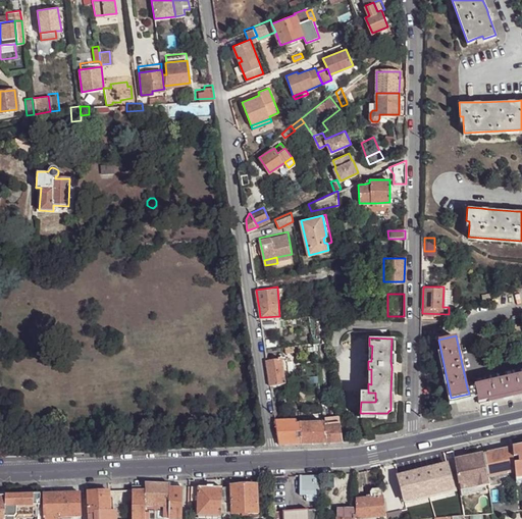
[(281,358),(285,383),(291,382),(286,355),(281,355),(281,358)]
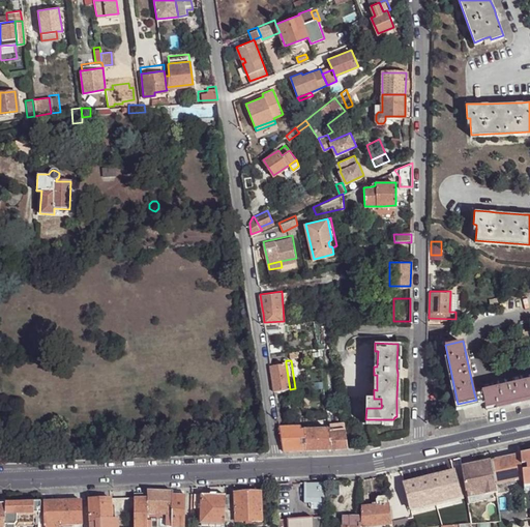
[(270,366),(274,391),(290,389),(286,363),(270,366)]
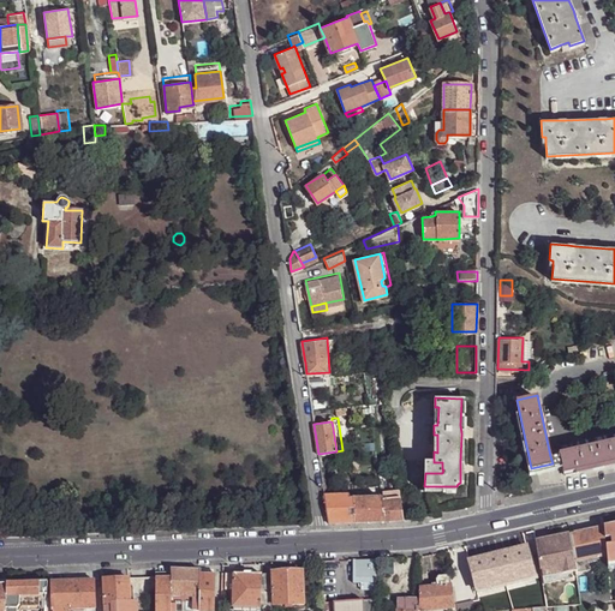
[(614,460),(614,438),(559,451),(560,455),(561,461),(563,472),(614,460)]
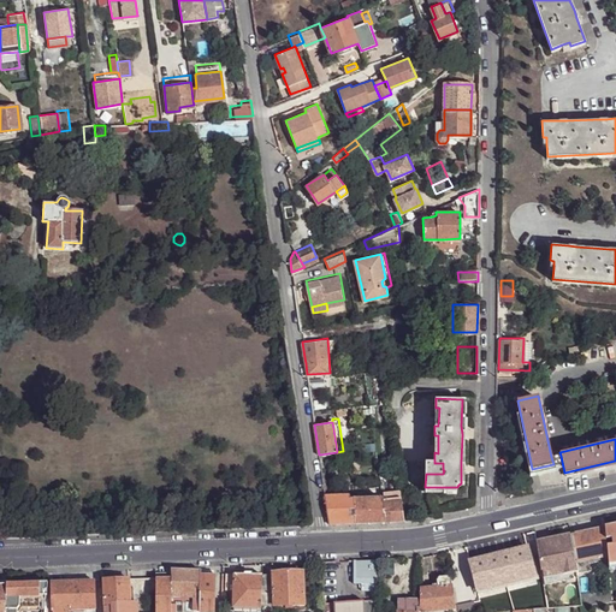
[(426,461),(426,474),(443,474),(444,470),(443,470),(443,463),(434,463),(434,461),(426,461)]
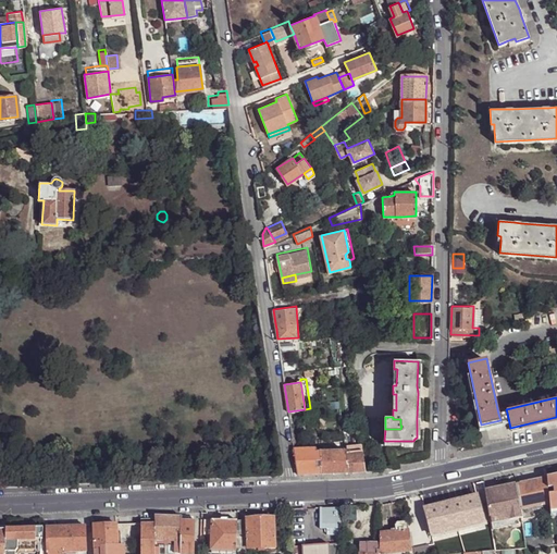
[(347,456),(363,455),(362,446),(355,447),(355,443),(345,444),(346,450),(347,456)]
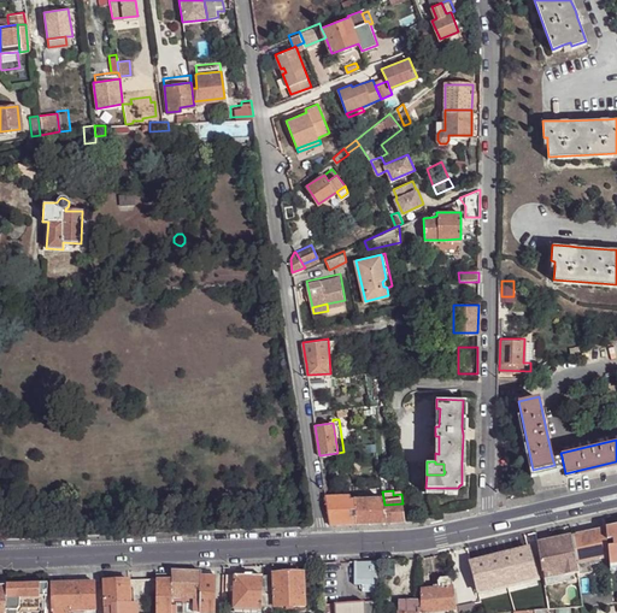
[(356,523),(387,520),(385,505),(383,497),(354,499),(356,523)]
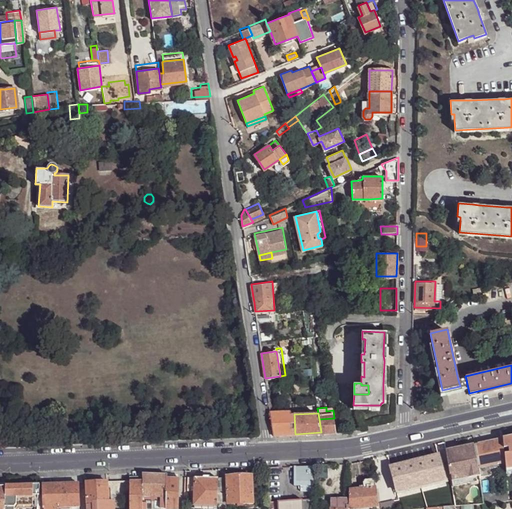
[(275,435),(295,434),(294,414),(270,415),(273,433),(275,435)]
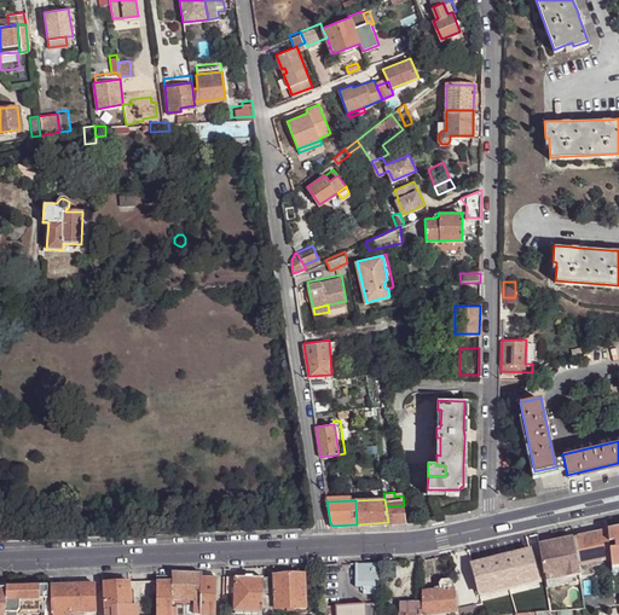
[(406,522),(404,505),(386,506),(388,522),(406,522)]
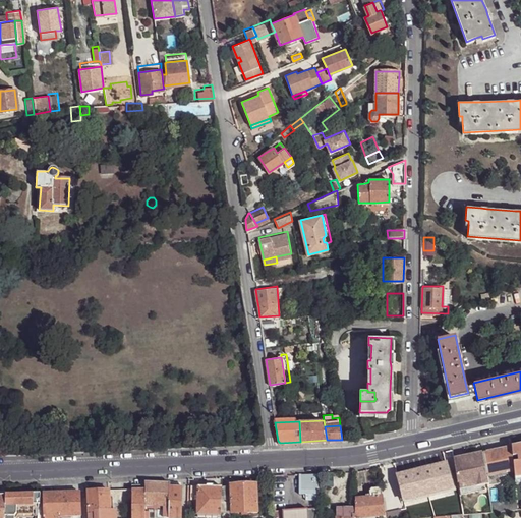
[(520,432),(510,435),(511,444),(514,467),(514,474),(514,475),(520,473),(520,432)]
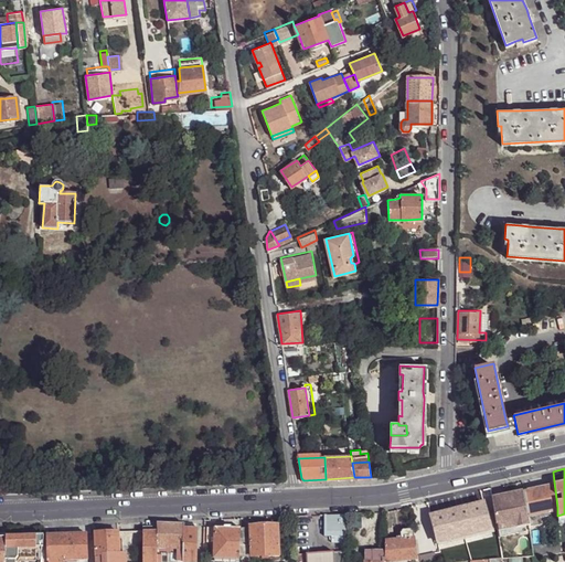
[(554,481),(523,488),(528,513),(553,508),(557,507),(554,481)]
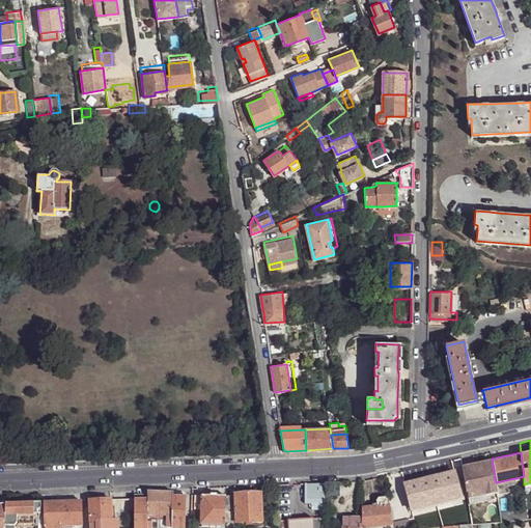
[(496,482),(492,459),(463,465),(468,492),(484,490),(484,494),(491,493),(492,498),(498,497),(496,483),(496,482)]
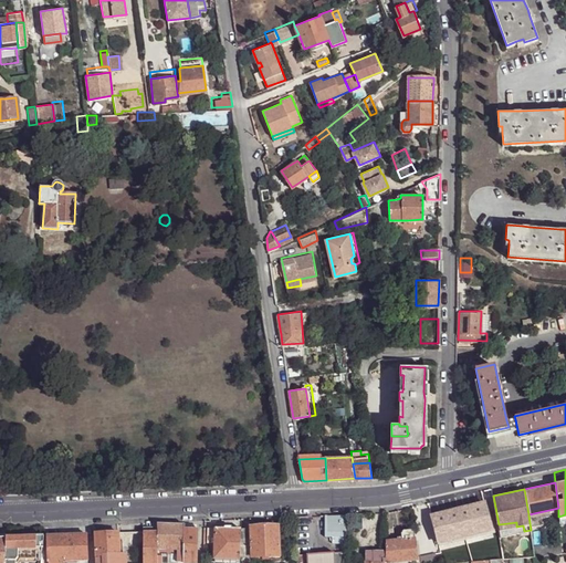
[(432,513),(433,521),(436,529),(439,541),(492,528),(485,500),(432,513)]
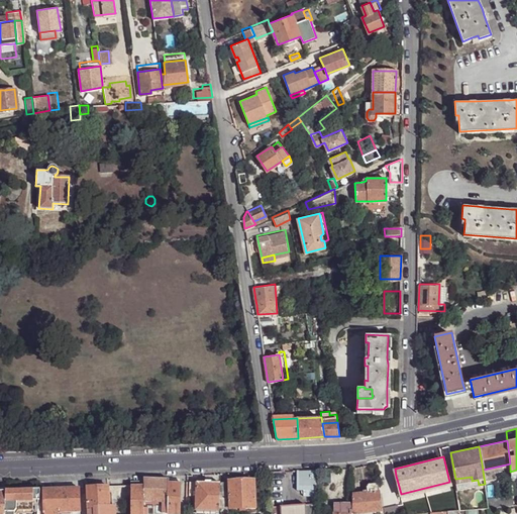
[(168,500),(169,480),(169,477),(143,476),(143,484),(143,500),(144,500),(168,500)]
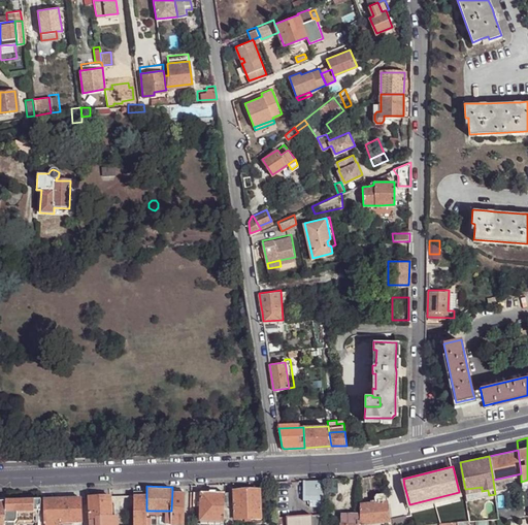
[(482,491),(482,487),(465,489),(466,496),(466,498),(489,495),(488,490),(482,491)]
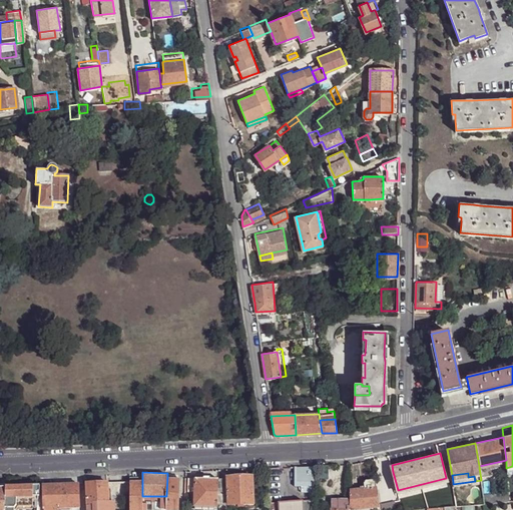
[(226,476),(218,476),(217,503),(252,502),(251,475),(226,475),(226,476)]
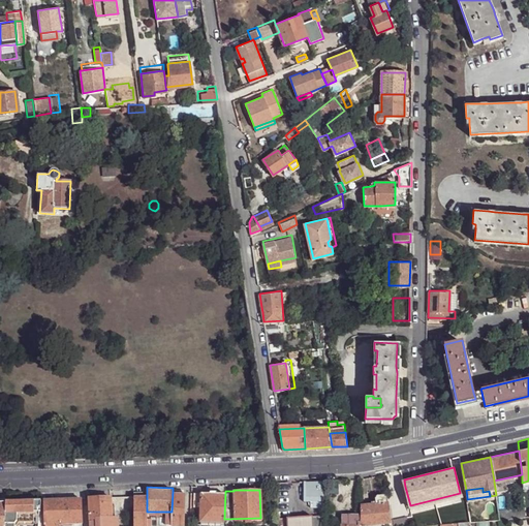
[(184,491),(173,491),(172,512),(170,521),(170,524),(181,524),(183,522),(184,491)]
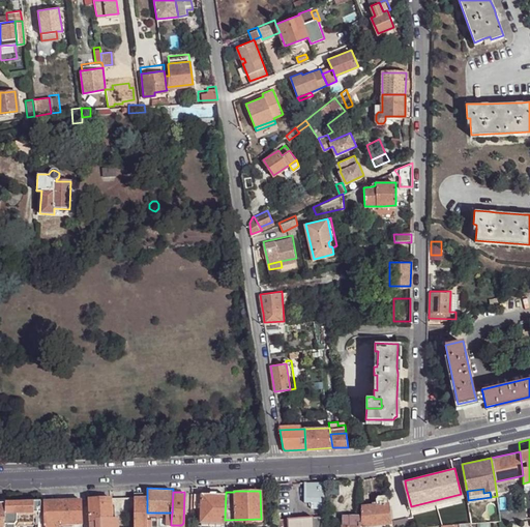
[(225,520),(226,492),(202,492),(202,506),(201,519),(225,520)]
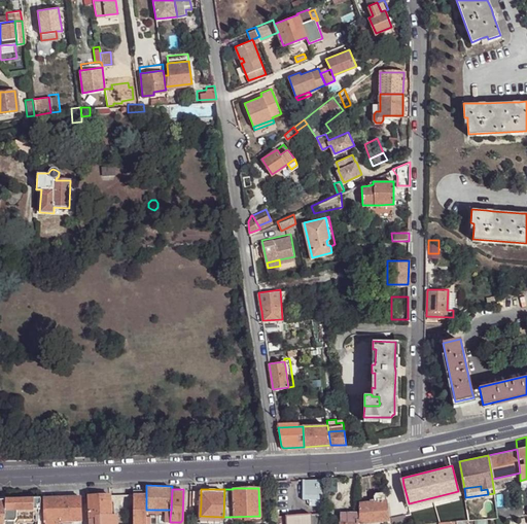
[(109,493),(88,494),(89,523),(111,523),(112,517),(111,499),(111,493),(109,493)]
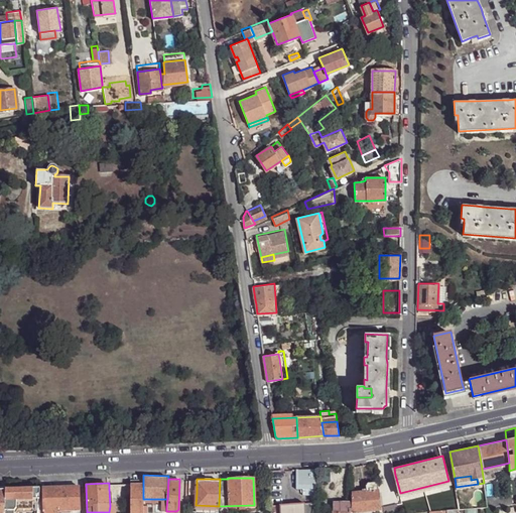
[(143,483),(131,483),(130,512),(146,512),(147,506),(144,506),(144,499),(143,499),(143,483)]
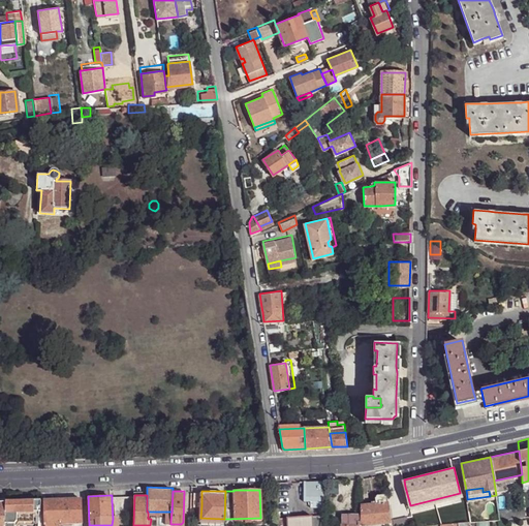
[(81,496),(44,497),(45,521),(62,521),(81,520),(81,496)]
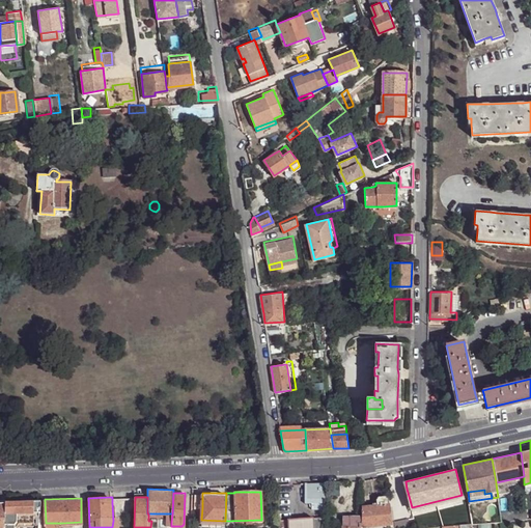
[(394,527),(411,527),(409,517),(391,518),(389,498),(376,499),(376,505),(362,506),(362,515),(343,515),(342,527),(394,527)]
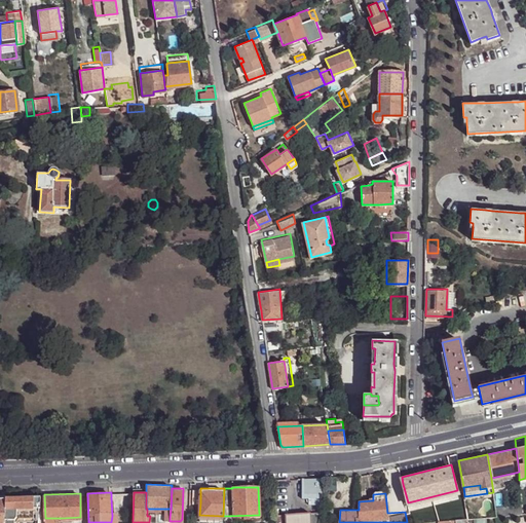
[(34,494),(6,496),(4,522),(13,522),(14,519),(16,516),(32,516),(33,515),(34,506),(34,494)]
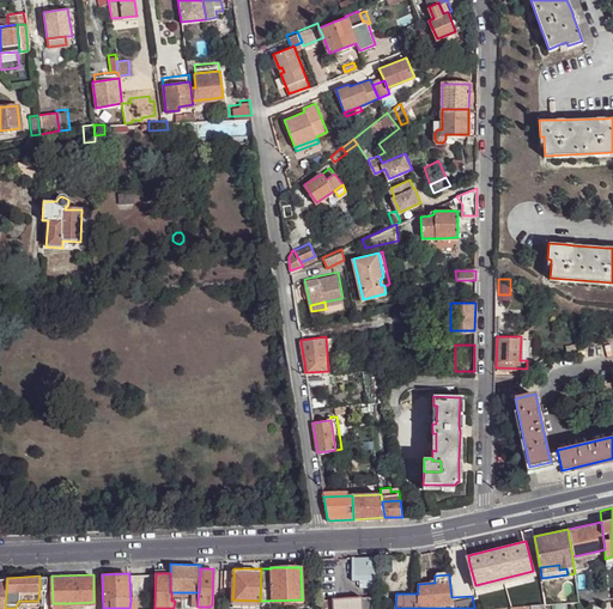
[(521,598),(522,603),(530,603),(542,602),(545,602),(542,583),(536,584),(538,597),(521,598)]
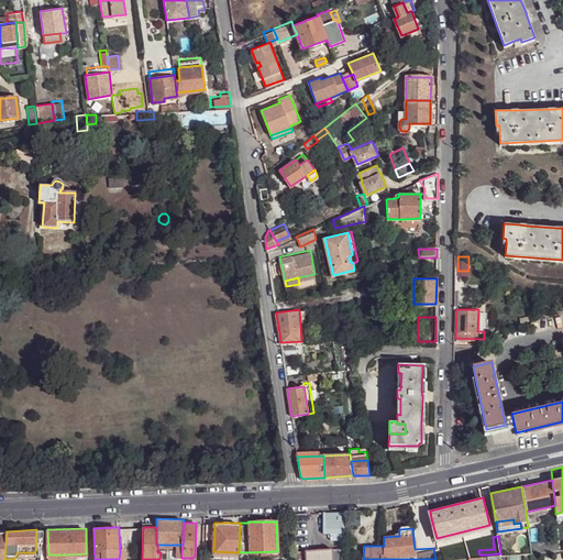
[(558,538),(529,540),(530,550),(545,549),(544,544),(559,542),(559,540),(558,538)]
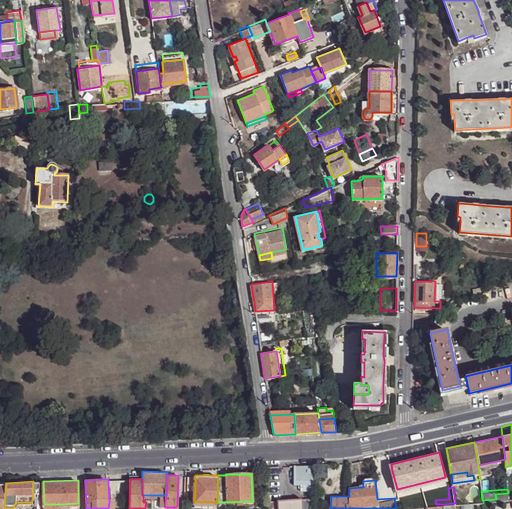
[(311,508),(312,496),(268,500),(267,508),(311,508)]
